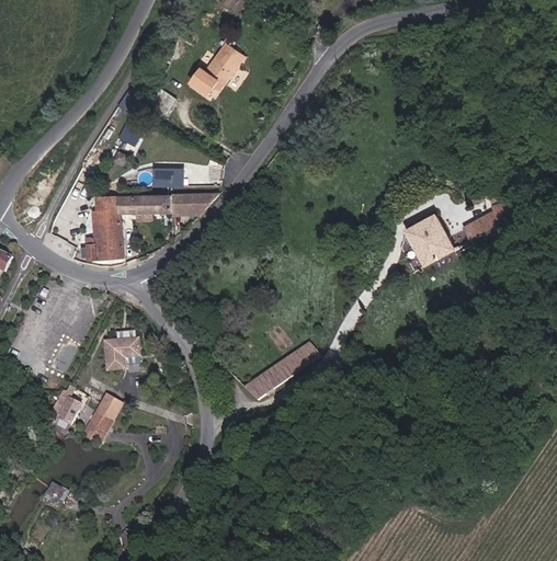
[(220,81),(226,84),(246,55),(227,42),(207,71),(203,69),(193,83),(211,94),(215,89),(220,81)]
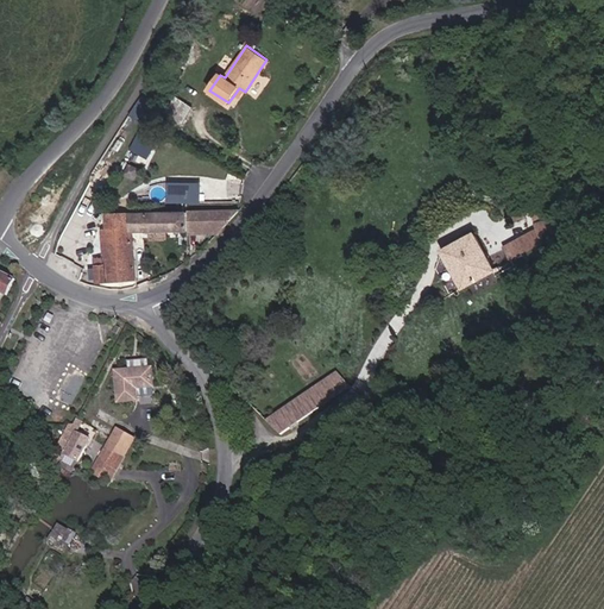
[(240,100),(245,92),(239,88),(233,96),(240,100)]
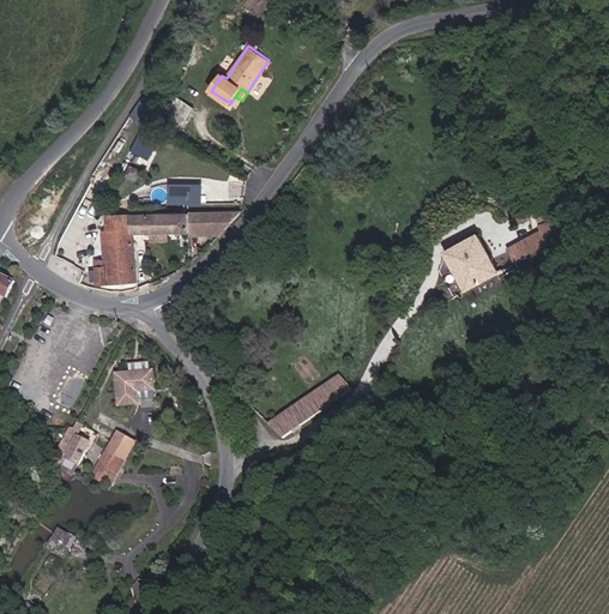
[(175,100),(167,115),(184,125),(193,109),(175,100)]
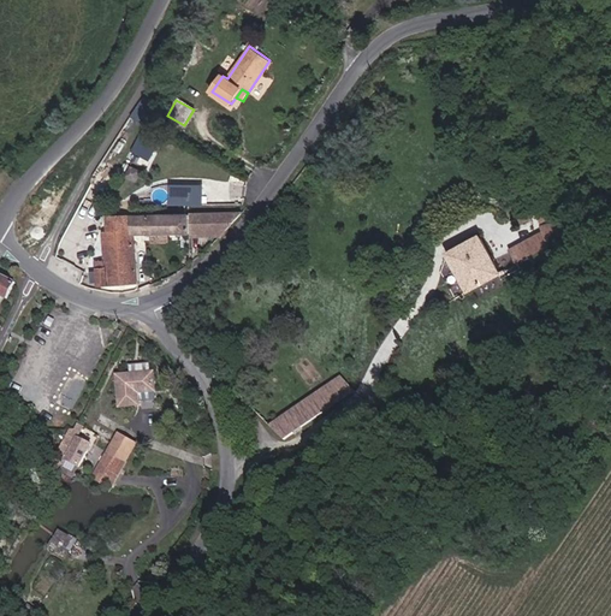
[(136,134),(129,152),(148,160),(155,143),(136,134)]
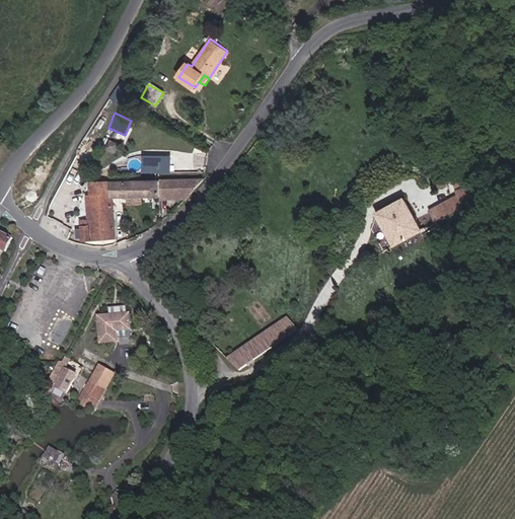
[(89,194),(86,194),(86,225),(82,225),(83,223),(77,223),(80,238),(113,234),(113,231),(113,223),(113,195),(113,180),(91,180),(91,176),(86,176),(86,184),(89,184),(89,194)]
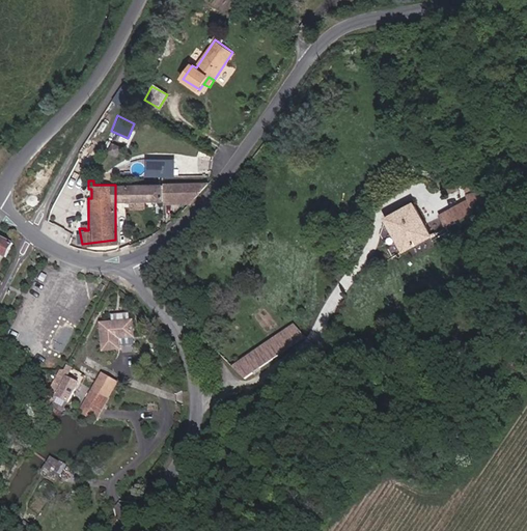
[(469,182),(459,186),(470,214),(491,204),(483,188),(474,192),(469,182)]
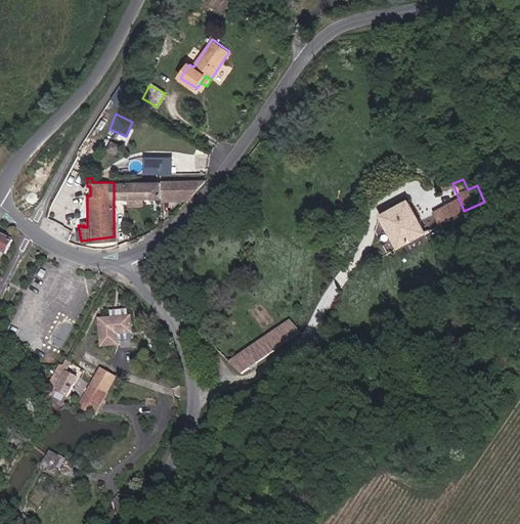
[(161,181),(161,192),(190,192),(202,180),(161,181)]
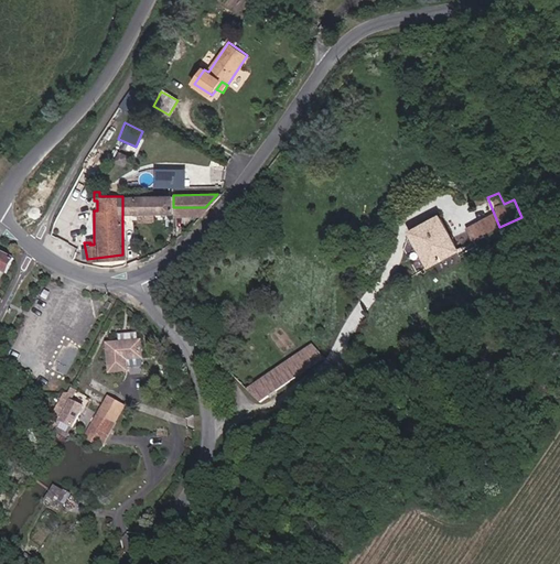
[(173,195),(122,196),(122,212),(140,212),(154,212),(173,210),(173,207),(173,195)]
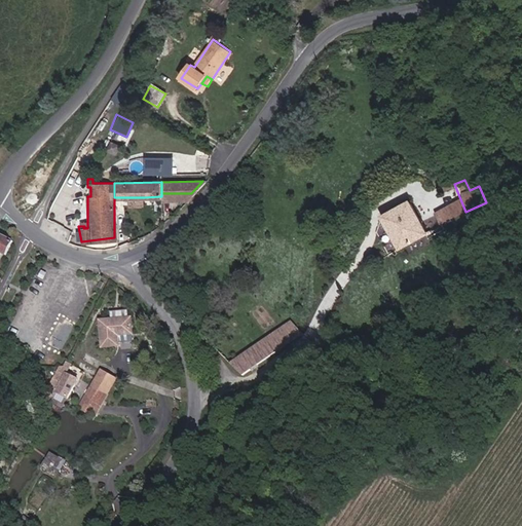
[(424,233),(420,225),(409,199),(381,215),(397,247),(424,233)]
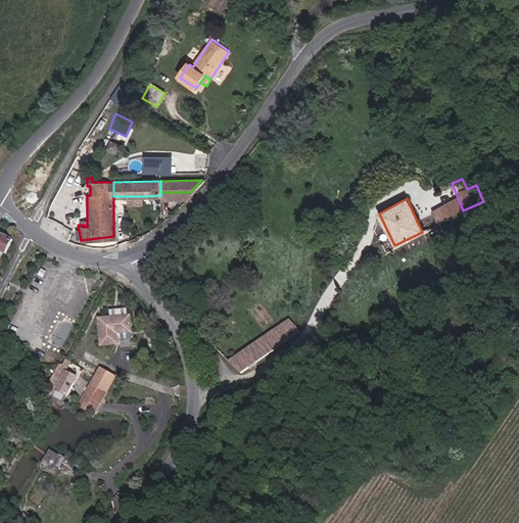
[(418,224),(422,232),(430,228),(426,220),(418,224)]
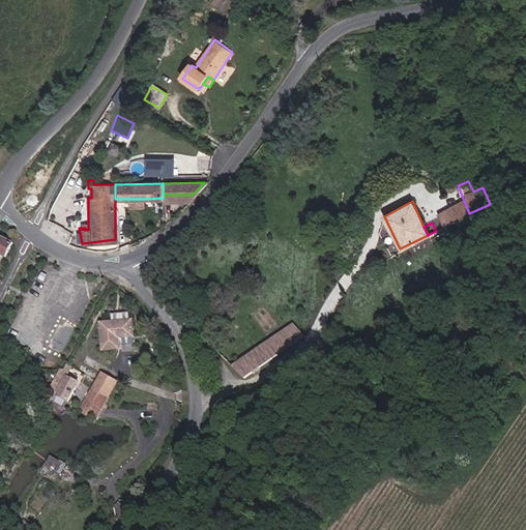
[(0,255),(5,257),(11,242),(0,237),(0,255)]
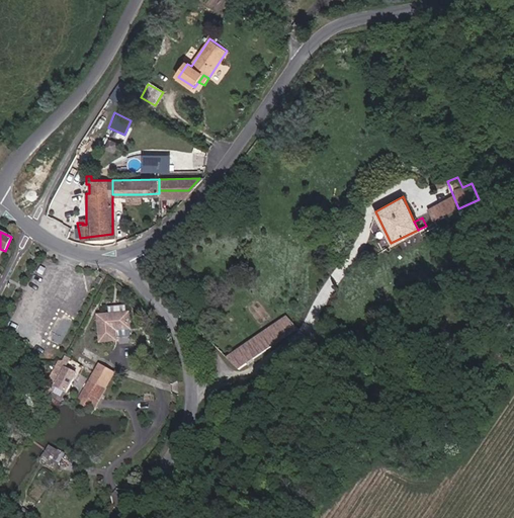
[(111,331),(127,329),(126,314),(95,316),(97,342),(111,340),(111,336),(111,331)]
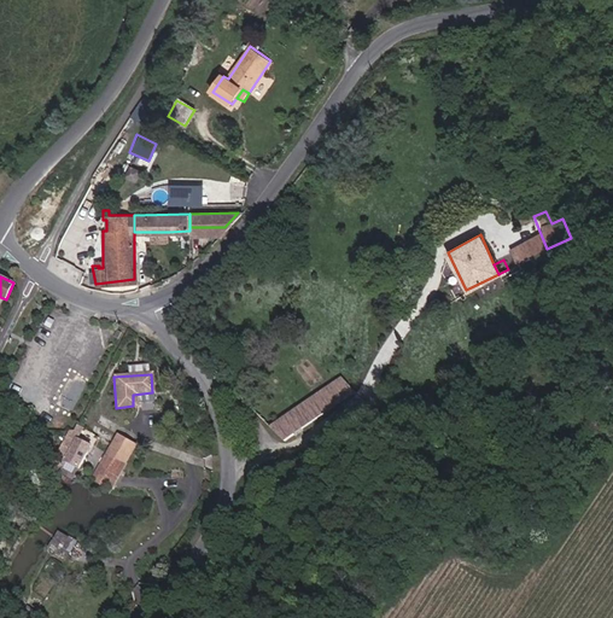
[(62,459),(74,438),(65,433),(54,455),(62,459)]
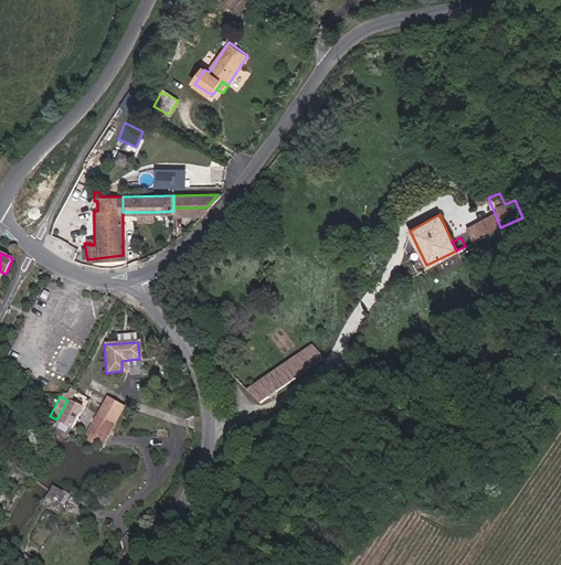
[(103,398),(87,427),(99,434),(115,405),(103,398)]
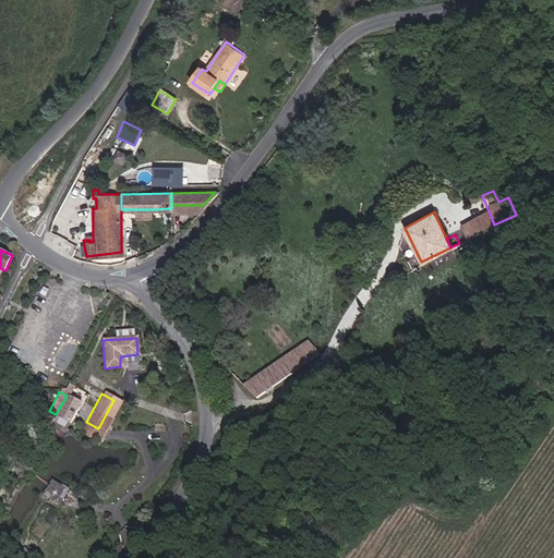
[(67,396),(56,414),(69,421),(79,401),(67,396)]
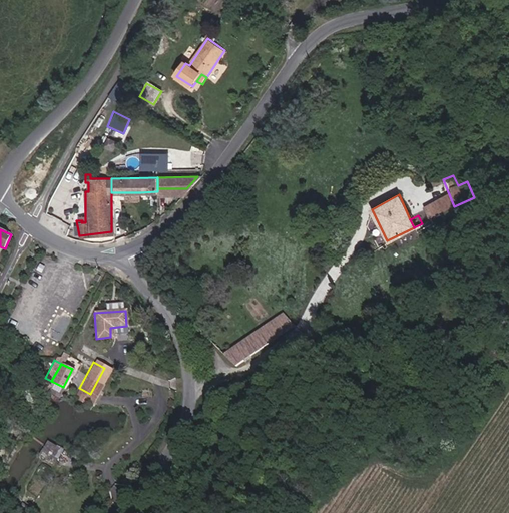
[(38,454),(62,467),(69,452),(45,439),(38,454)]
